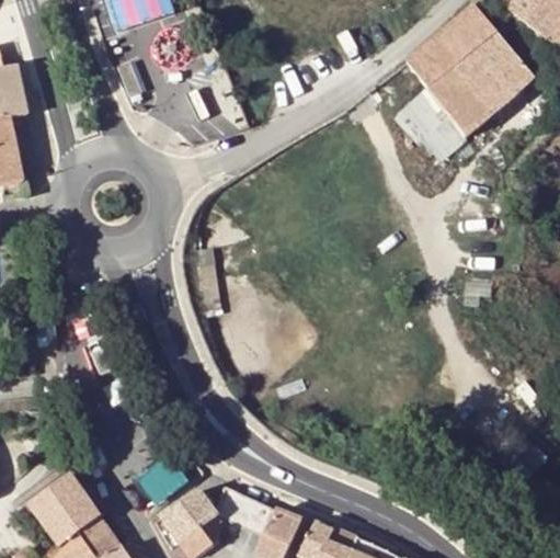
[(481,0),(495,11),(536,46),(546,35),(559,44),(559,0),(481,0)]
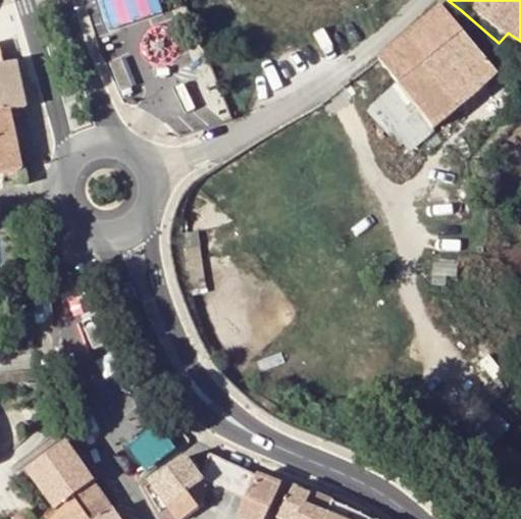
[(499,70),(443,4),(397,44),(380,56),(399,80),(422,109),(434,125),(441,120),(480,88),(499,70)]
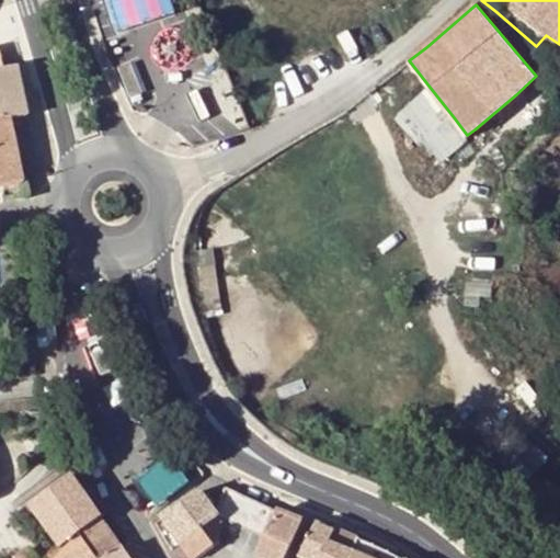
[(0,184),(22,181),(23,180),(12,115),(27,113),(16,66),(4,68),(0,45),(0,184)]
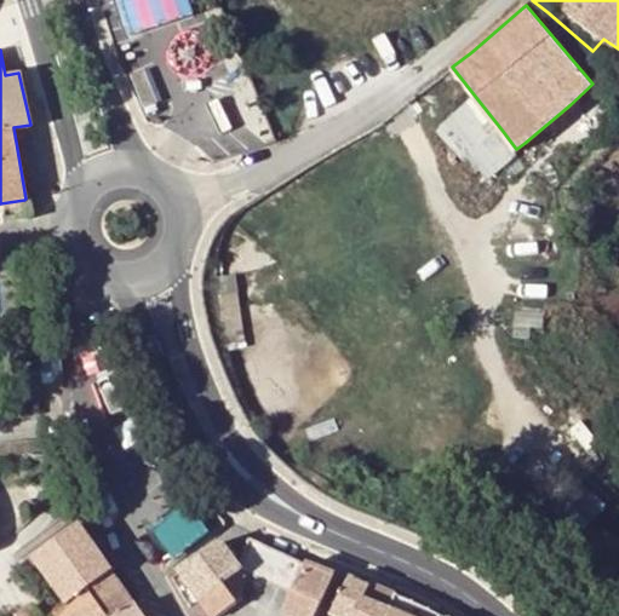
[(502,130),(474,95),(447,117),(448,130),(470,154),(502,130)]
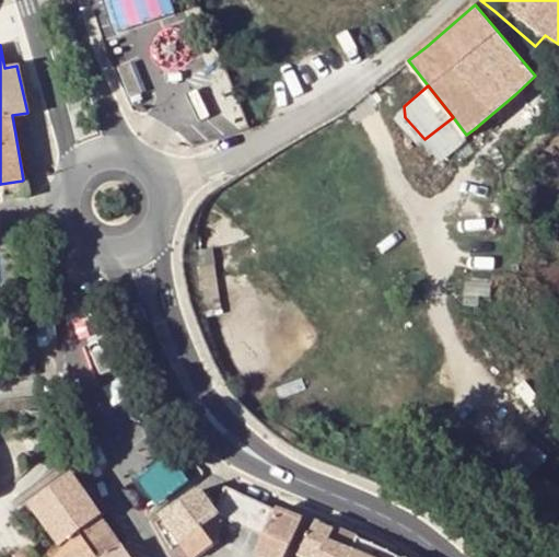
[(474,129),(466,135),(459,140),(465,147),(479,136),(474,129)]
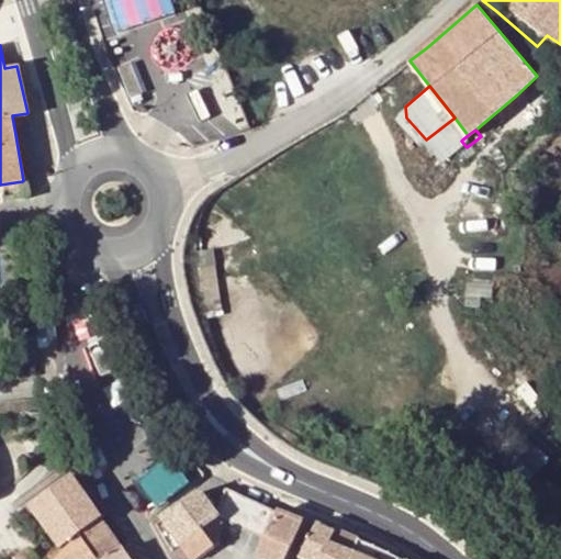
[(30,503),(60,546),(66,543),(100,516),(71,476),(75,472),(67,460),(17,495),(24,507),(30,503)]
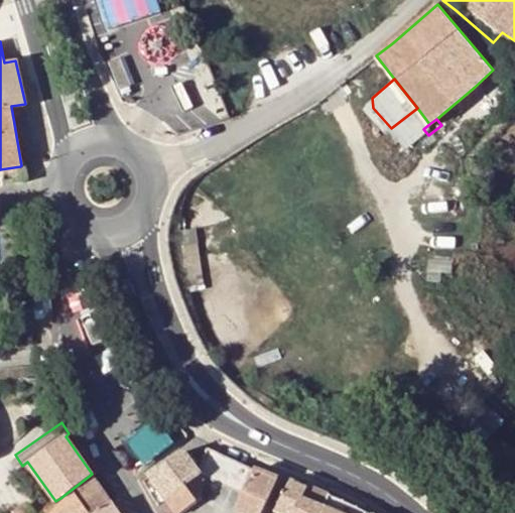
[(199,468),(245,489),(255,466),(210,445),(207,444),(199,468)]
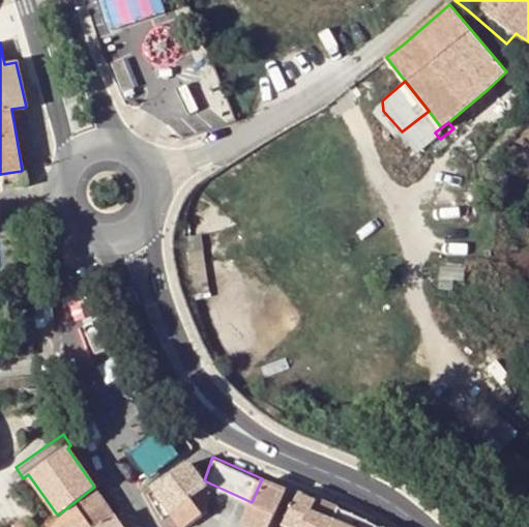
[(170,511),(189,497),(206,485),(188,462),(153,488),(170,511)]
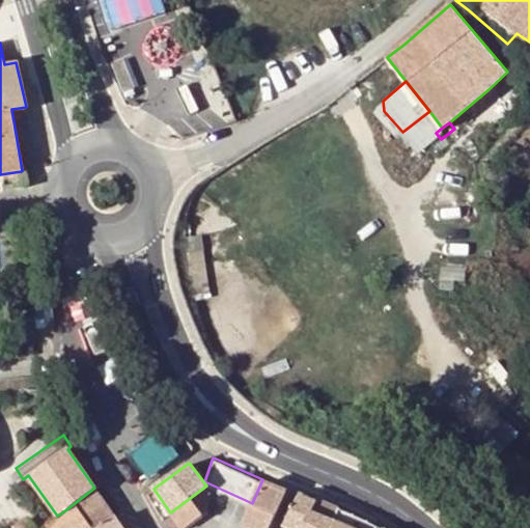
[(269,527),(287,489),(262,479),(252,503),(242,525),(250,527),(269,527)]
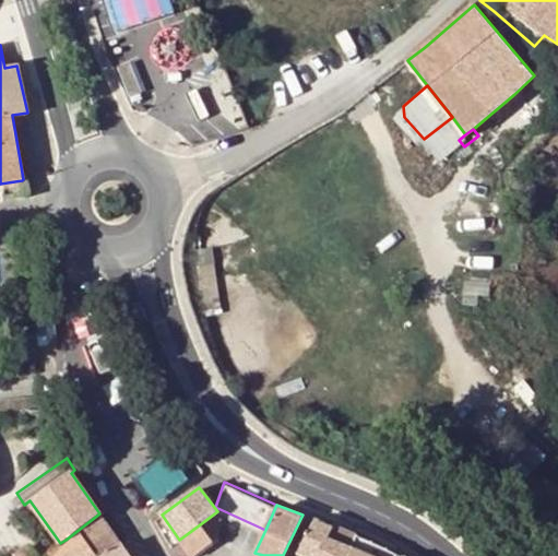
[(200,524),(213,542),(220,537),(222,517),(217,511),(200,524)]
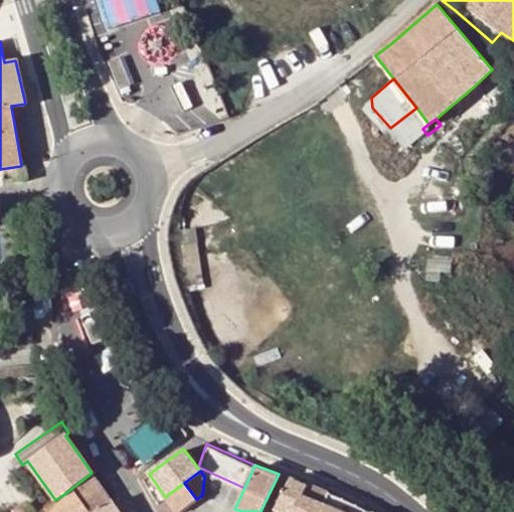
[(96,511),(111,502),(92,473),(60,497),(55,500),(45,507),(48,511),(96,511)]
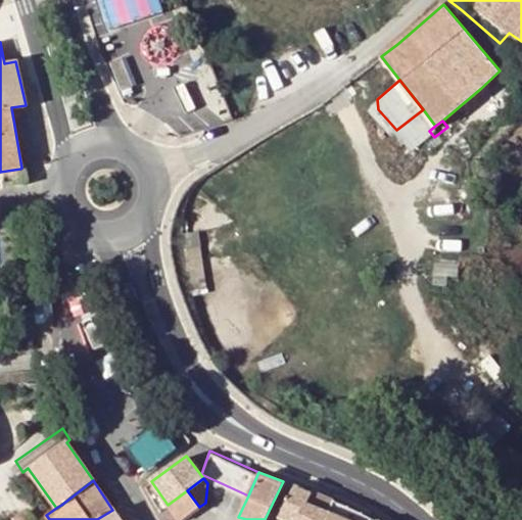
[(293,483),(292,487),(311,494),(313,491),(293,483)]
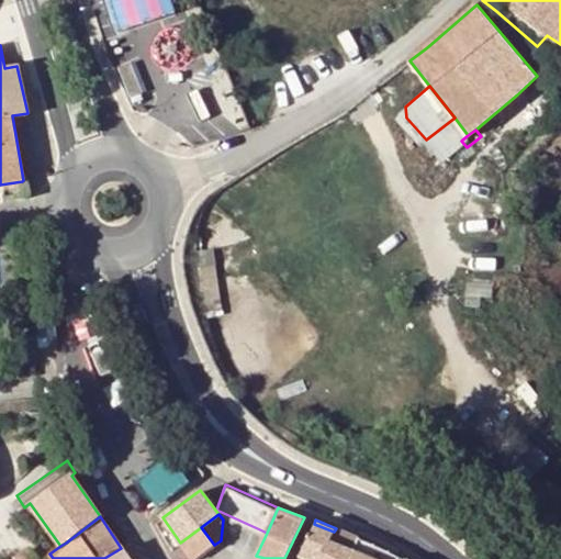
[(344,547),(349,534),(336,528),(334,532),(314,524),(298,554),(311,558),(317,558),(328,540),(344,547)]
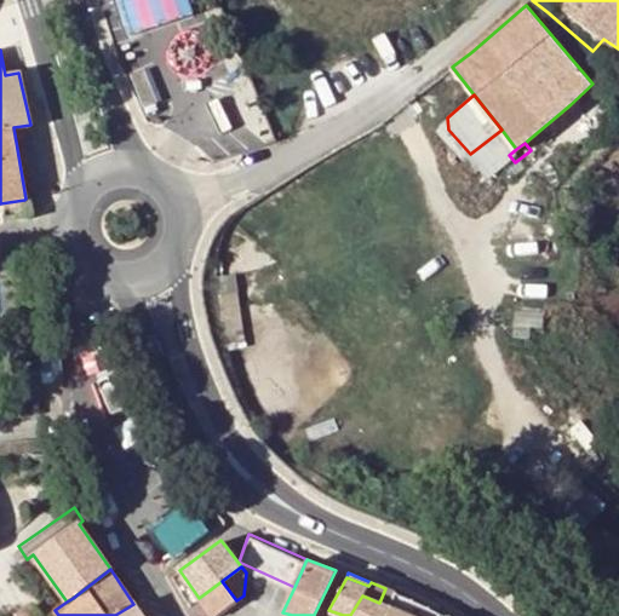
[(215,615),(236,600),(222,581),(199,598),(213,615),(215,615)]
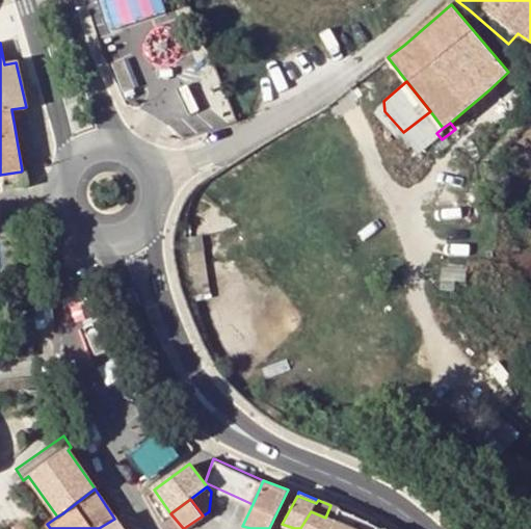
[(329,528),(341,508),(330,505),(325,518),(311,511),(300,528),(329,528)]
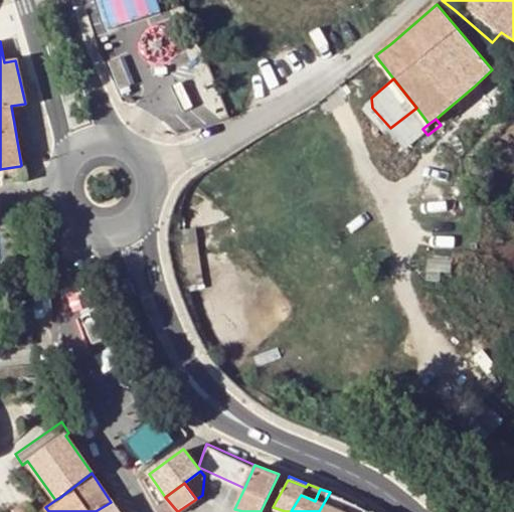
[(368,511),(330,492),(319,511),(368,511)]
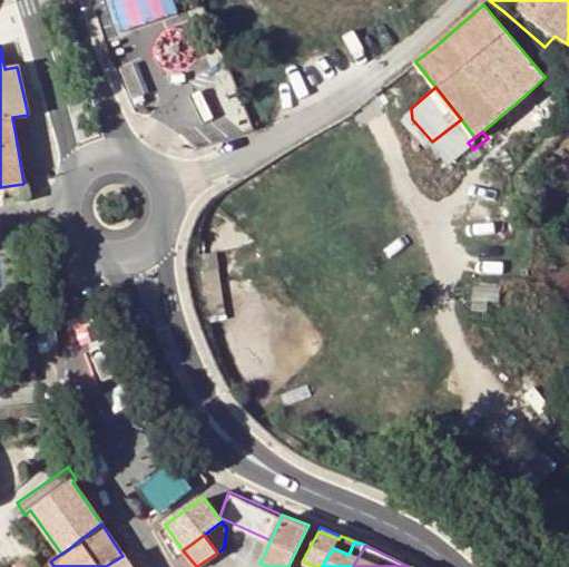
[(130,566),(123,556),(106,566),(130,566)]
